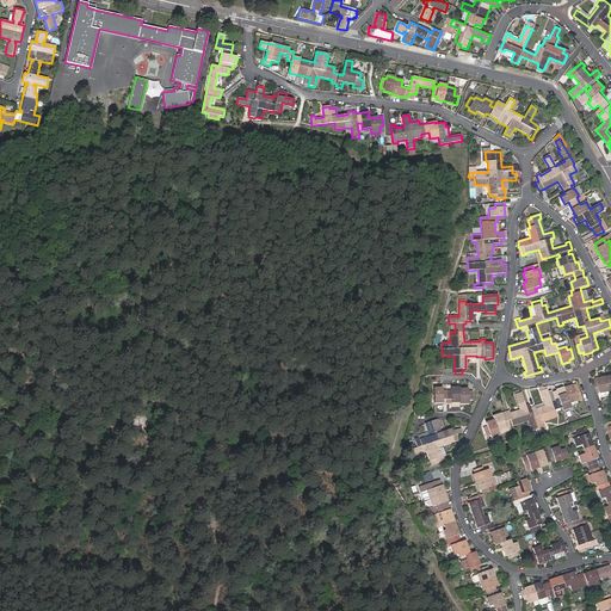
[(602,394),(610,393),(610,392),(610,375),(594,377),(596,387),(597,387),(600,387),(602,394)]
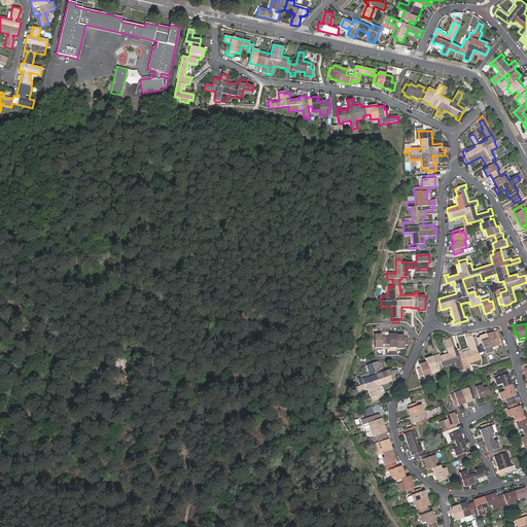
[(462,354),(461,351),(457,352),(456,348),(453,349),(449,339),(444,340),(448,354),(440,356),(438,354),(435,355),(425,358),(426,362),(419,364),(420,367),(416,369),(419,377),(423,376),(423,378),(430,376),(429,372),(436,370),(440,369),(438,365),(437,363),(441,362),(443,367),(456,363),(458,372),(463,370),(464,374),(470,372),(467,363),(481,359),(479,354),(481,353),(485,352),(485,354),(492,352),(491,348),(498,345),(496,340),(500,339),(497,331),(487,335),(489,339),(482,342),(482,345),(479,346),(477,341),(477,338),(472,339),(471,336),(466,338),(469,348),(470,351),(462,354)]
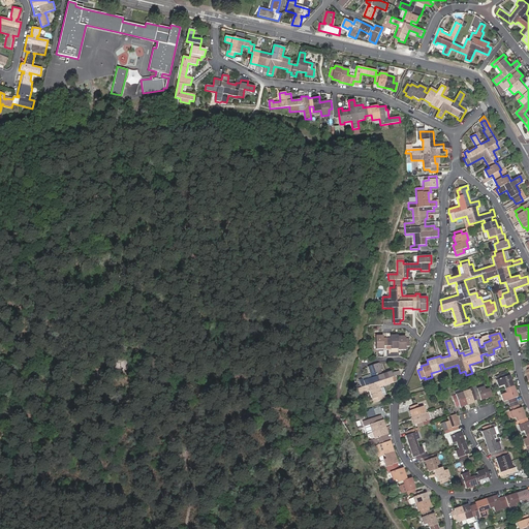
[(383,335),(375,335),(376,349),(383,349),(383,345),(391,345),(391,348),(398,348),(398,350),(405,350),(405,346),(409,346),(409,338),(405,338),(405,336),(398,336),(398,335),(391,335),(391,337),(383,338),(383,335)]
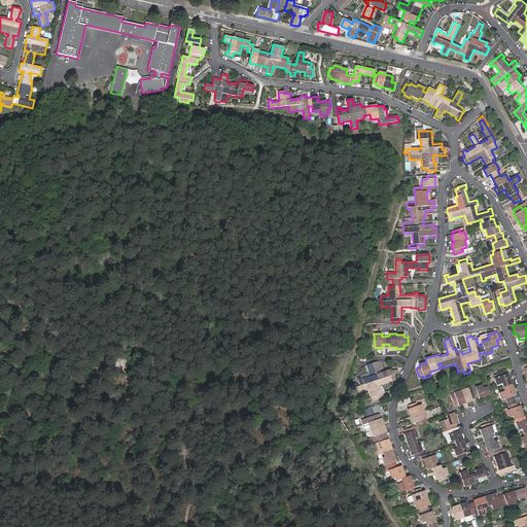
[(381,372),(378,361),(366,365),(370,376),(361,379),(360,377),(357,378),(359,386),(354,387),(356,393),(367,389),(371,397),(369,398),(370,402),(385,397),(384,393),(381,394),(379,386),(391,382),(390,376),(398,373),(397,369),(390,372),(389,370),(381,372)]
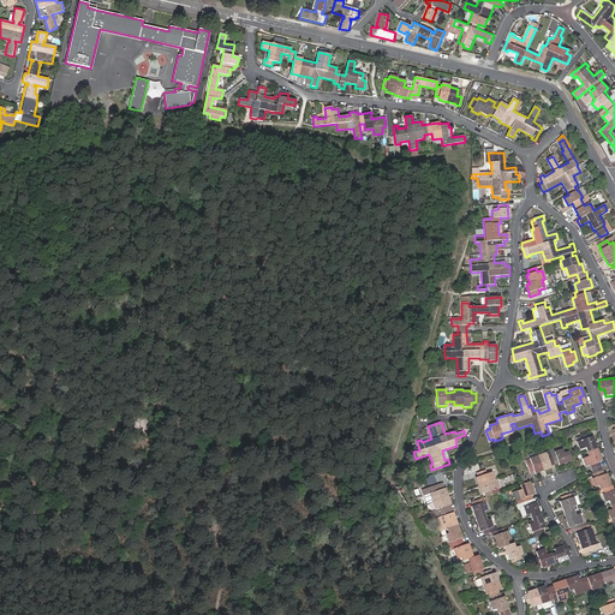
[(613,523),(614,521),(614,489),(614,490),(613,487),(610,487),(607,473),(604,475),(599,463),(602,461),(593,436),(590,436),(589,433),(575,437),(578,441),(577,442),(579,451),(586,448),(589,457),(583,459),(585,467),(591,465),(595,478),(593,478),(596,487),(599,485),(602,490),(603,489),(605,494),(602,494),(604,502),(609,501),(611,511),(608,512),(610,520),(611,519),(613,523)]
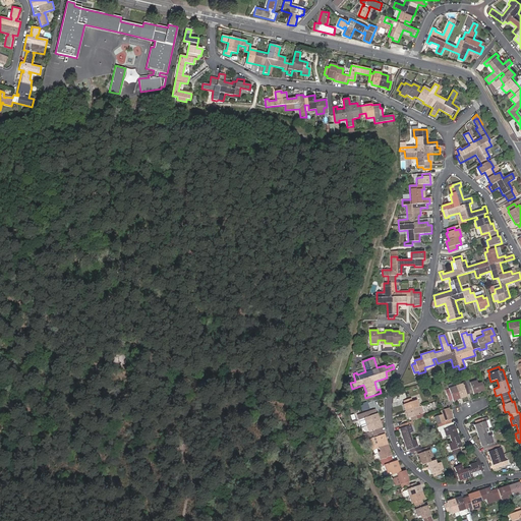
[(446,393),(449,401),(452,400),(453,402),(466,397),(465,395),(472,393),(473,395),(483,391),(481,383),(477,384),(476,381),(469,384),(469,385),(463,388),(462,384),(449,389),(449,392),(446,393)]
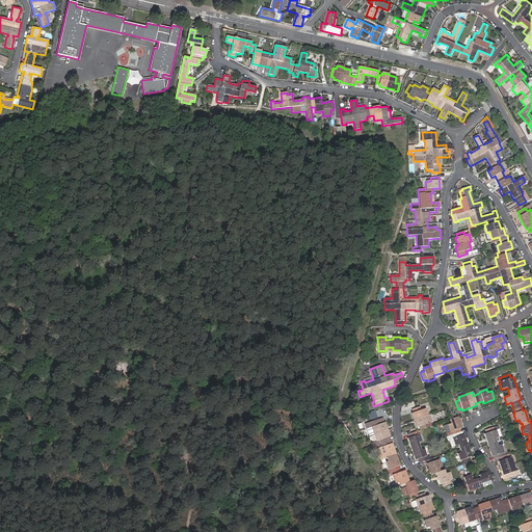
[(421,410),(420,407),(411,409),(413,413),(411,414),(417,428),(419,427),(421,430),(428,427),(427,424),(429,423),(425,408),(423,409),(421,410)]
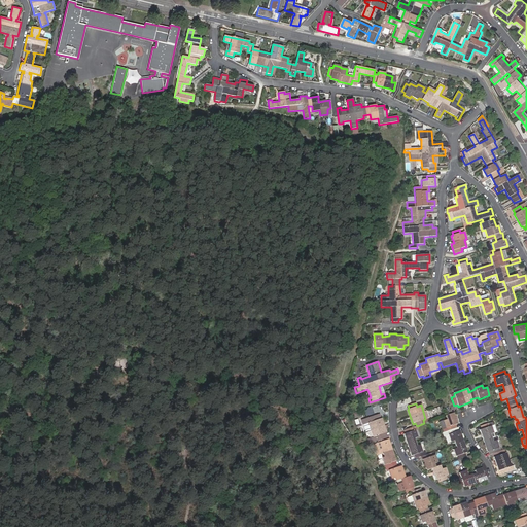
[(457,424),(453,414),(445,416),(447,420),(444,421),(446,428),(448,427),(450,434),(448,434),(451,442),(454,441),(456,448),(453,450),(456,456),(457,456),(458,459),(466,457),(464,453),(467,453),(459,431),(457,431),(455,425),(457,424)]
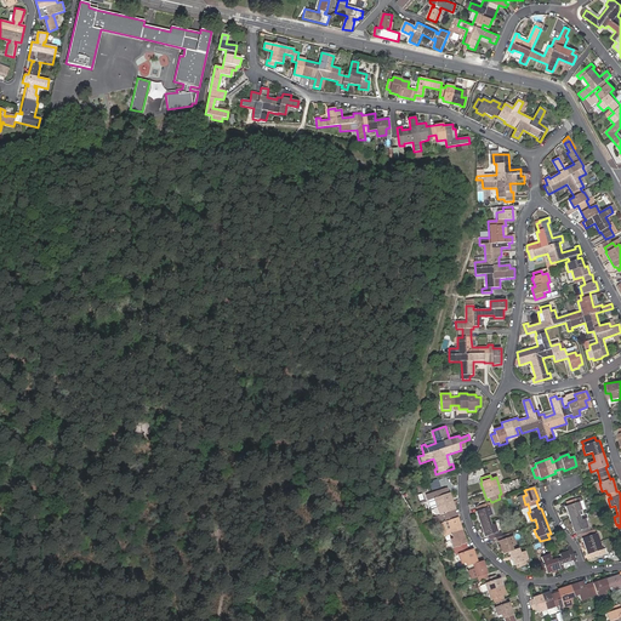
[(466,543),(457,518),(455,519),(454,514),(453,511),(455,510),(449,494),(446,494),(445,490),(438,493),(437,490),(432,493),(433,494),(434,497),(440,516),(442,519),(443,523),(440,524),(444,531),(450,530),(451,534),(453,534),(455,539),(450,540),(453,548),(457,547),(460,554),(459,556),(461,563),(466,562),(467,567),(472,565),(474,570),(468,571),(471,580),(478,577),(479,582),(486,579),(488,584),(484,585),(490,600),(494,599),(495,604),(495,603),(496,608),(495,608),(497,616),(501,615),(502,620),(513,620),(508,604),(506,604),(505,600),(503,600),(502,597),(506,596),(500,579),(496,580),(495,576),(488,579),(486,575),(486,574),(483,562),(477,563),(472,551),(468,552),(466,543)]
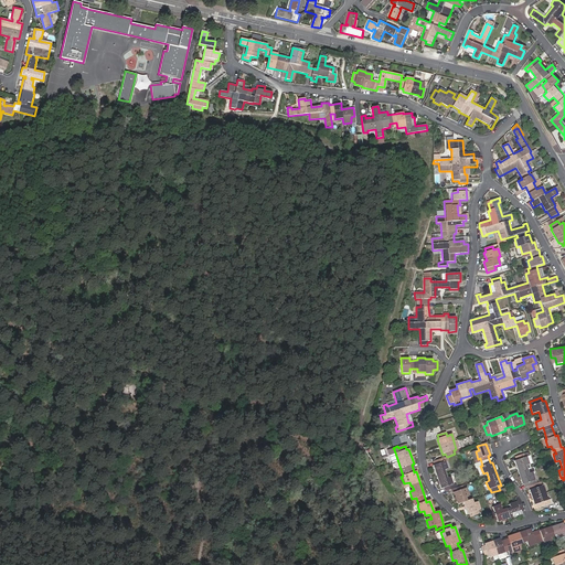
[(514,462),(522,484),(524,484),(525,488),(528,487),(530,490),(529,490),(534,505),(536,504),(537,509),(546,505),(550,504),(548,501),(543,486),(537,488),(536,483),(533,484),(532,481),(534,480),(532,473),(529,475),(526,470),(525,466),(530,465),(528,458),(529,458),(529,457),(528,455),(524,455),(515,458),(516,461),(514,462)]
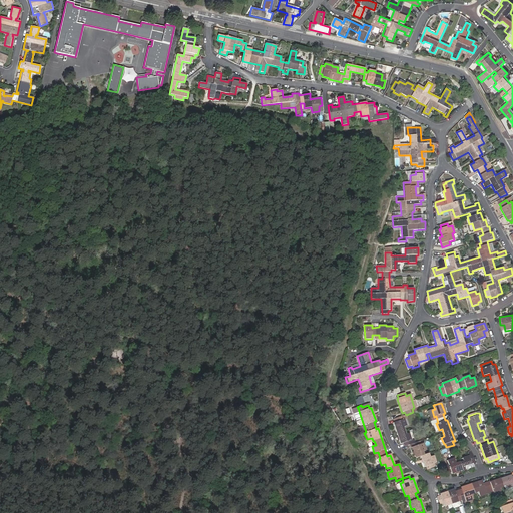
[(393,423),(401,444),(403,443),(404,446),(410,445),(411,448),(412,447),(416,457),(420,456),(424,467),(426,466),(427,469),(434,467),(433,464),(435,463),(433,456),(429,457),(428,453),(423,455),(422,451),(425,450),(423,444),(418,445),(417,442),(412,444),(411,441),(411,440),(409,434),(406,435),(403,427),(407,426),(404,419),(402,420),(401,417),(393,419),(394,423),(393,423)]
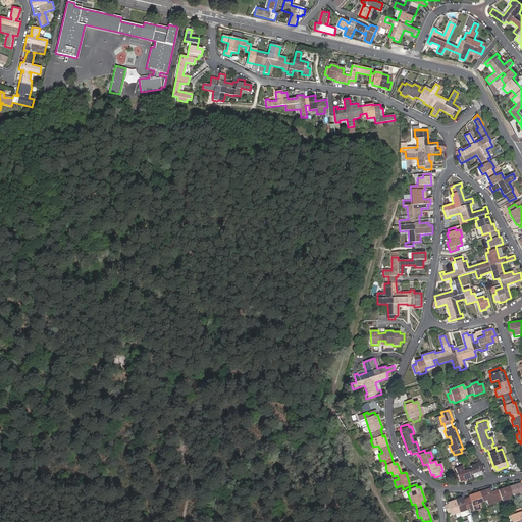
[(481,467),(480,465),(477,465),(477,464),(470,466),(471,470),(467,471),(467,470),(464,471),(462,466),(455,469),(456,473),(453,474),(456,481),(459,480),(460,482),(480,475),(480,473),(483,472),(481,467)]
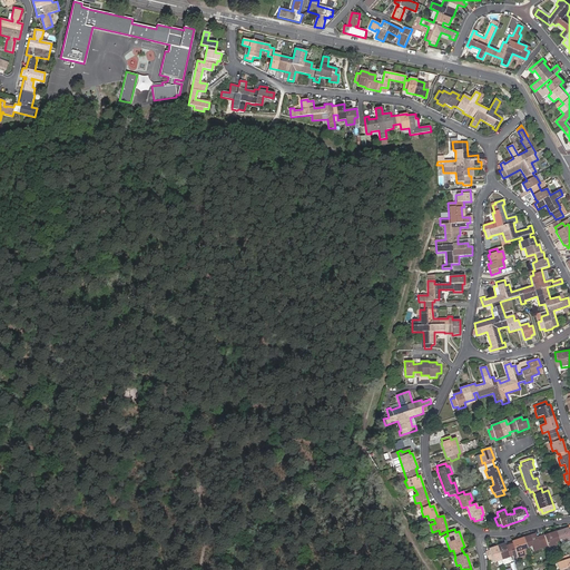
[(489,551),(489,560),(492,559),(493,563),(509,558),(508,556),(516,552),(517,558),(524,554),(522,549),(531,546),(533,552),(540,549),(539,546),(547,543),(548,548),(556,546),(554,542),(562,539),(563,542),(569,540),(569,529),(568,530),(567,528),(544,536),(543,536),(537,538),(534,534),(511,542),(512,544),(504,547),(503,543),(489,549),(489,551)]
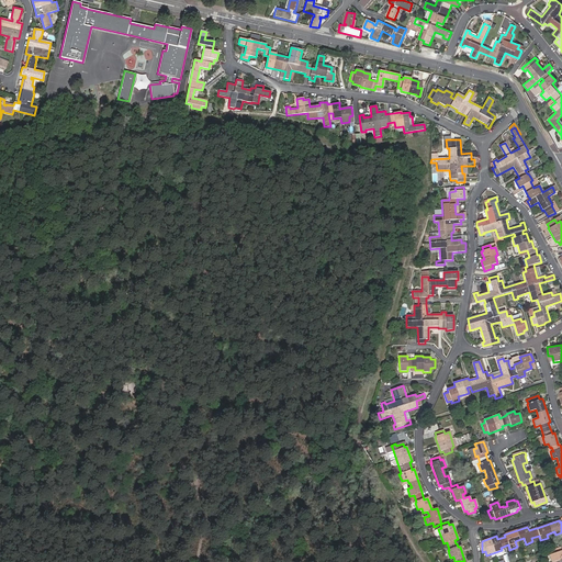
[(549,555),(551,561),(561,561),(561,550),(561,551),(560,547),(552,550),(553,553),(549,555)]
